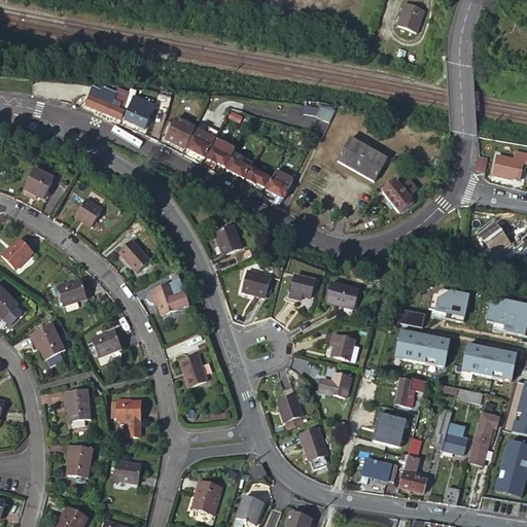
[(424,11),(405,4),(396,26),(417,33),(424,11)]
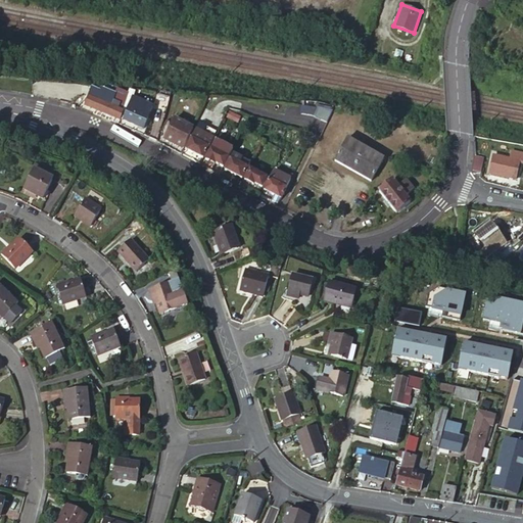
[(104,91),(96,111),(120,122),(124,111),(110,106),(115,95),(104,91)]
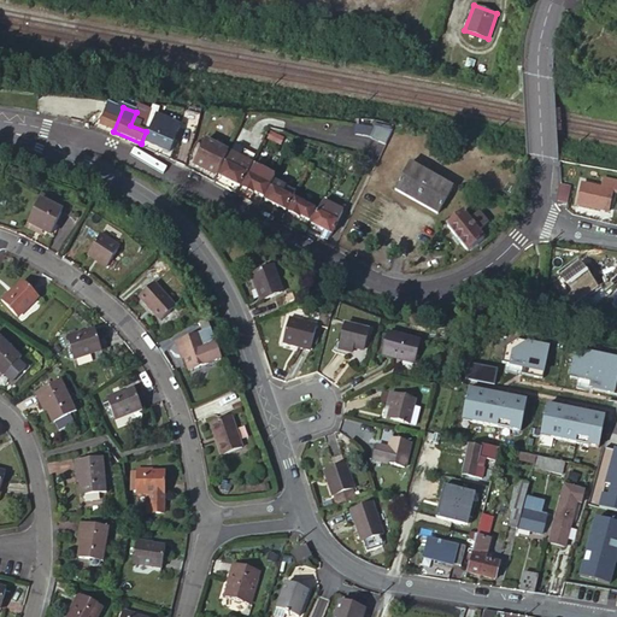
[(160,111),(154,109),(146,131),(151,134),(158,118),(160,111)]
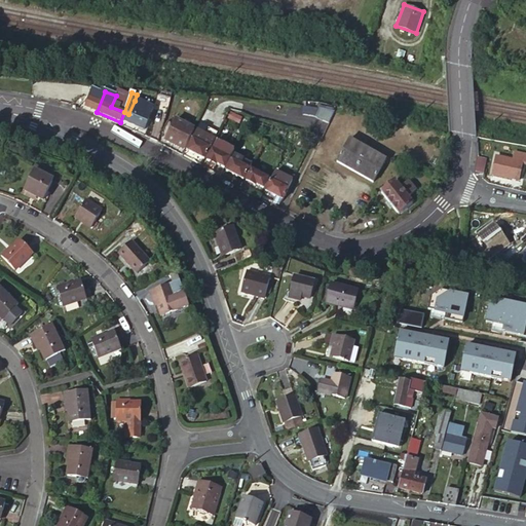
[(135,101),(128,114),(124,121),(144,130),(153,109),(135,101)]
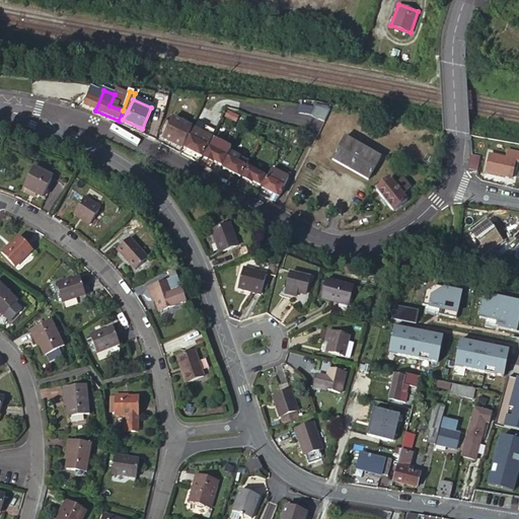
[(325,115),(318,112),(315,119),(322,123),(325,115)]
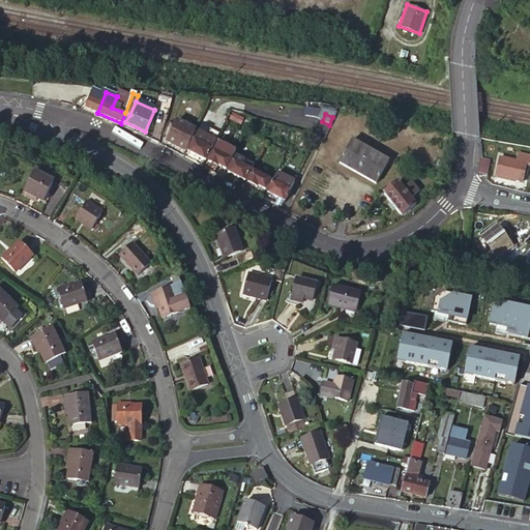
[(185,151),(197,131),(177,121),(167,142),(185,151)]
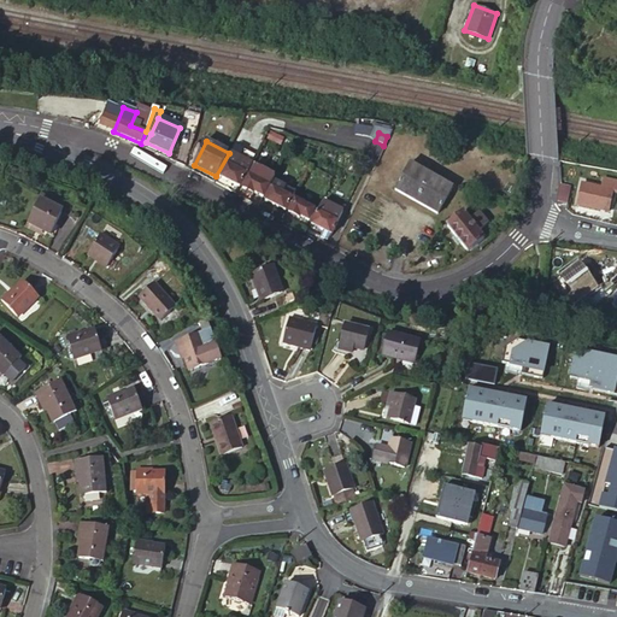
[(219,178),(240,188),(246,176),(252,165),(256,157),(236,147),(233,154),(227,165),(219,178)]
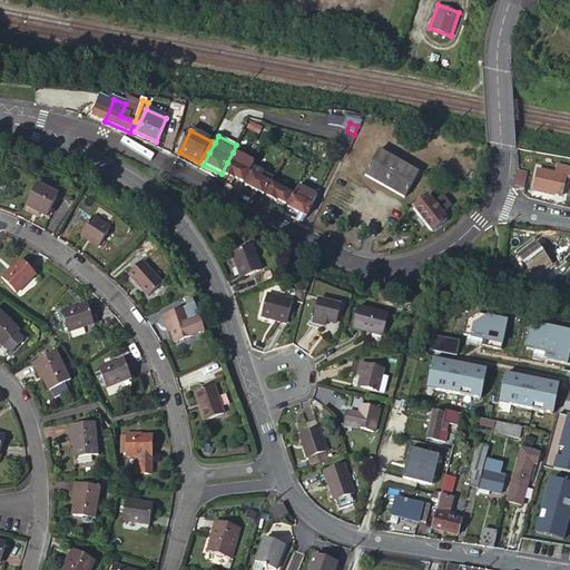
[(419,174),(379,151),(365,177),(405,198),(419,174)]
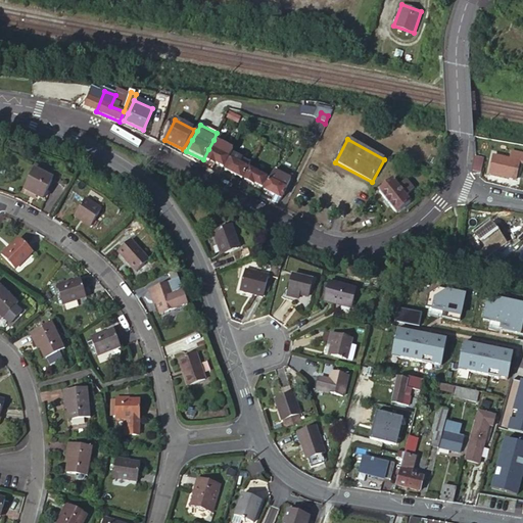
[(223,169),(233,150),(216,141),(205,160),(215,165),(216,164),(223,169)]
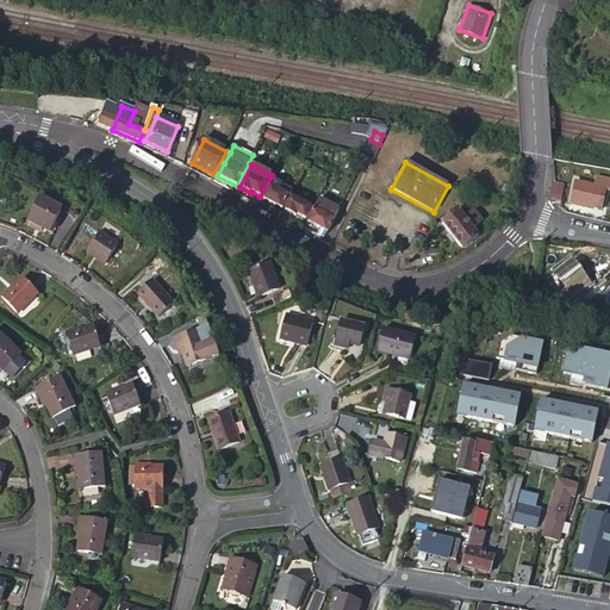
[(609,190),(609,180),(598,178),(596,187),(576,182),(571,203),(602,210),(607,190),(609,190)]
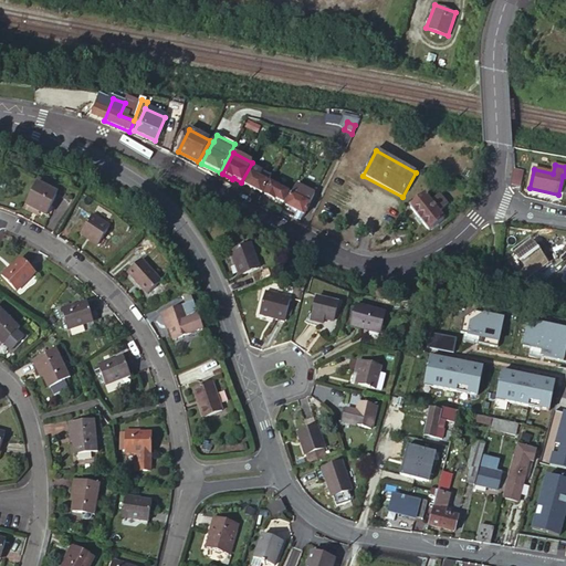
[(262,195),(271,178),(252,168),(249,175),(244,185),(262,195)]
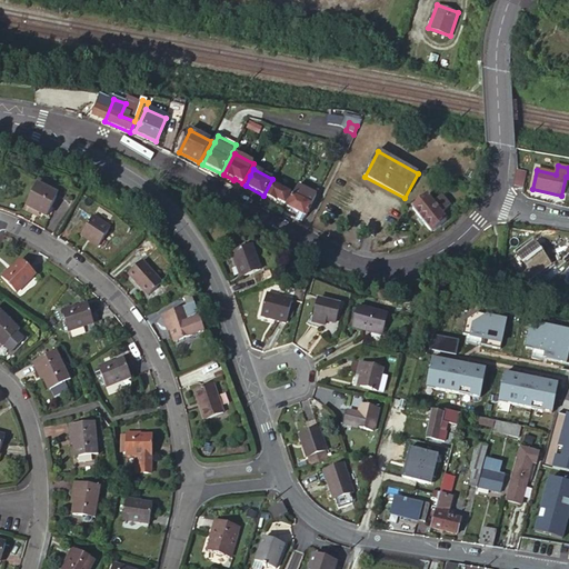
[(526,173),(518,171),(515,185),(522,187),(526,173)]
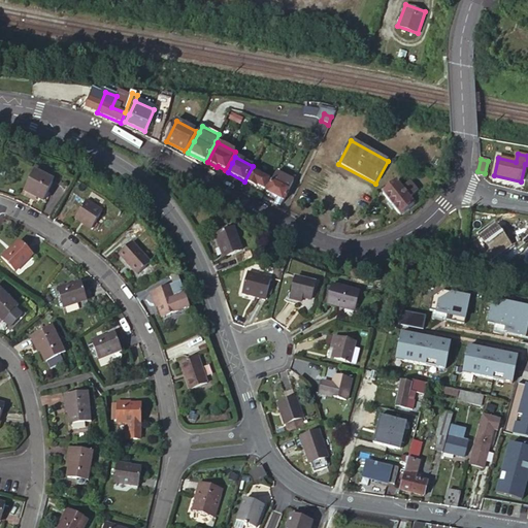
[(27,189),(34,193),(38,195),(36,198),(44,202),(57,179),(38,169),(27,189)]
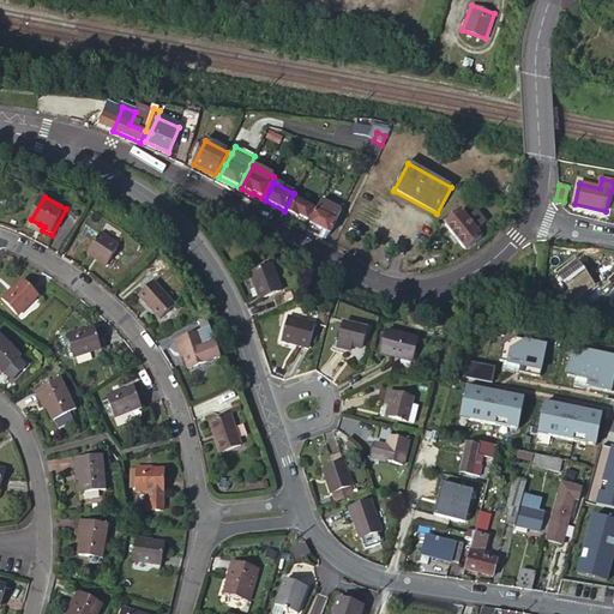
[(308,222),(314,210),(294,200),(287,212),(298,218),(299,217),(308,222)]
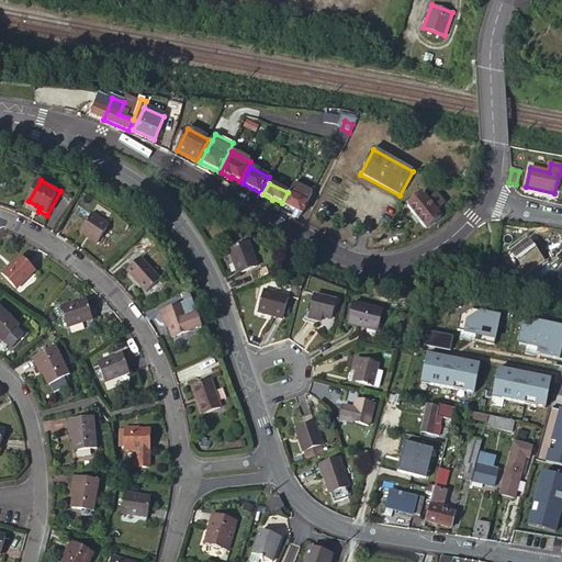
[(313,193),(294,183),(283,205),(302,215),(313,193)]
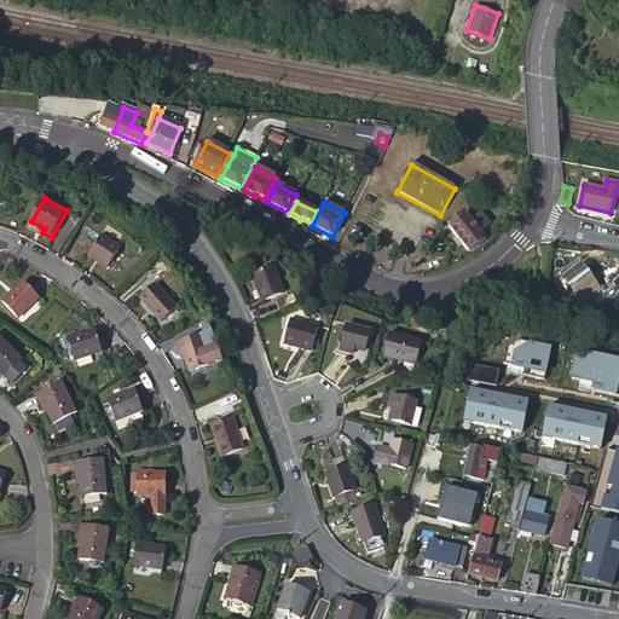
[(478,248),(486,241),(480,233),(490,225),(481,214),(472,223),(466,215),(449,229),(469,254),(478,248)]
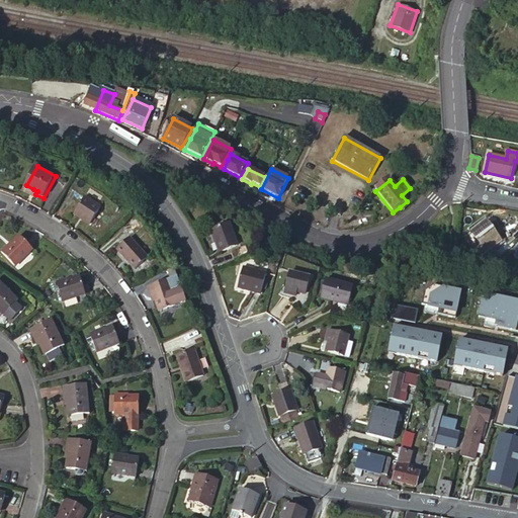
[(100,209),(85,197),(73,214),(89,226),(100,209)]
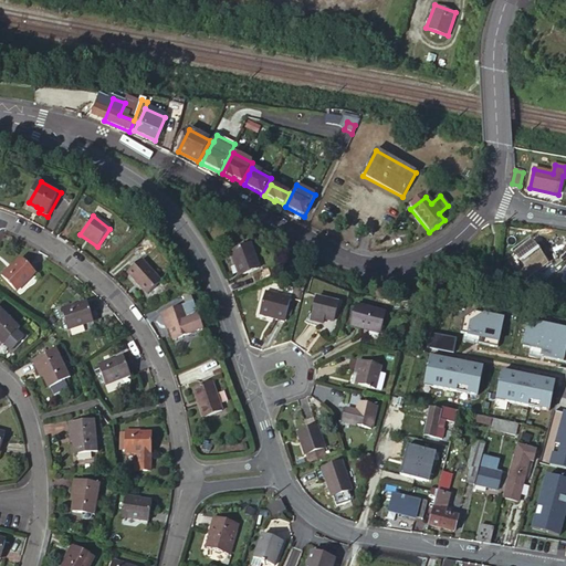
[(547,263),(532,241),(515,253),(526,269),(521,273),(532,287),(545,279),(538,270),(547,263)]
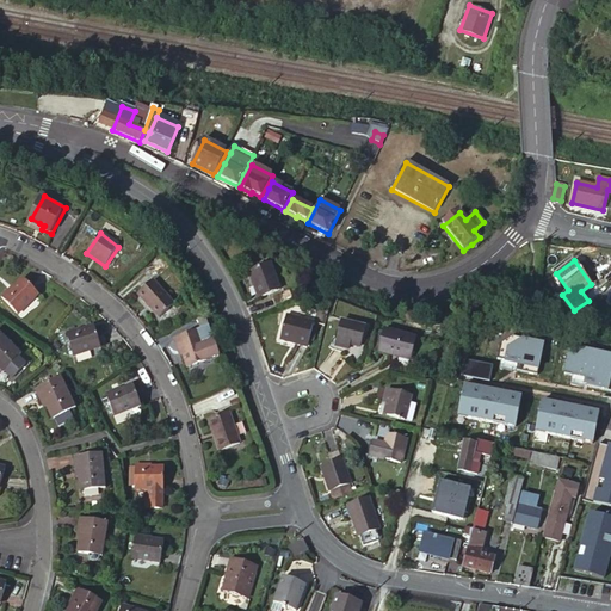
[(271,264),(248,273),(259,300),(281,291),(271,264)]
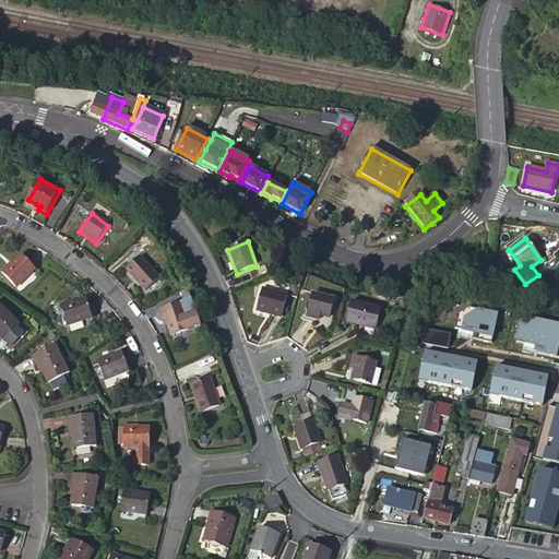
[(23,256),(14,264),(11,268),(9,265),(1,273),(15,288),(35,270),(23,256)]
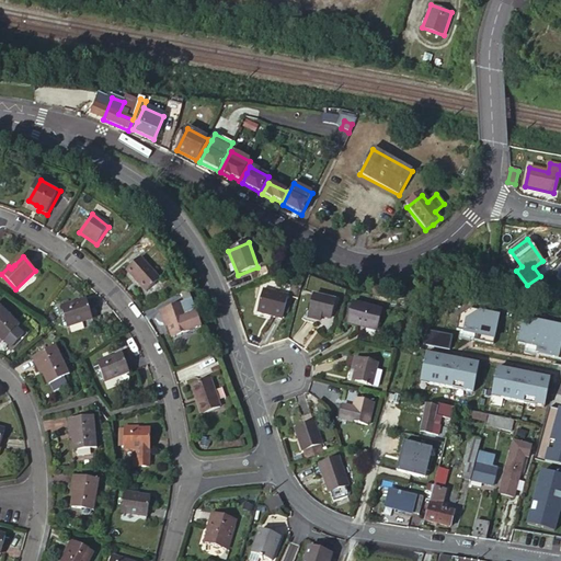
[(160,279),(139,258),(126,271),(147,292),(160,279)]
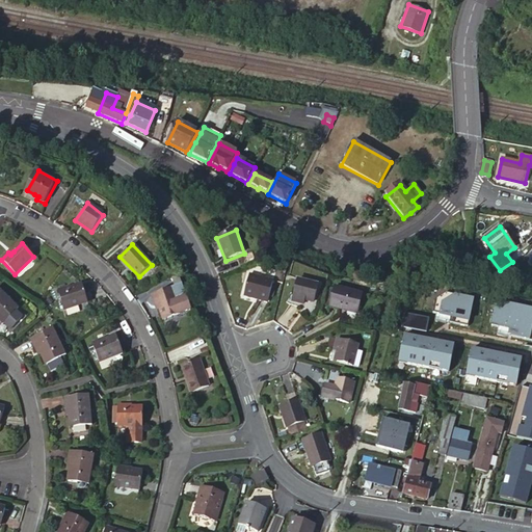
[(273,282),(248,275),(243,297),(268,303),(273,282)]
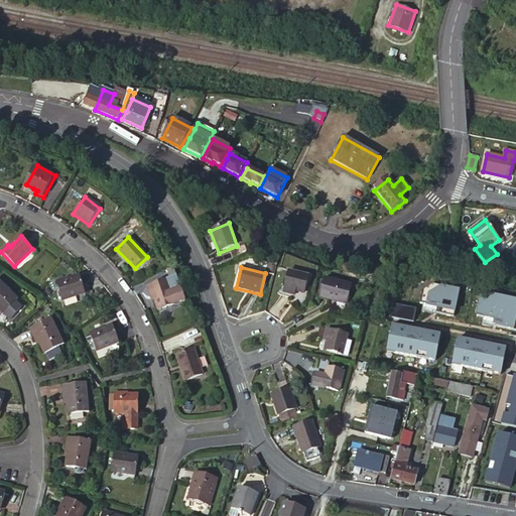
[(309,277),(287,272),(282,292),(295,295),(296,292),(305,294),(309,277)]
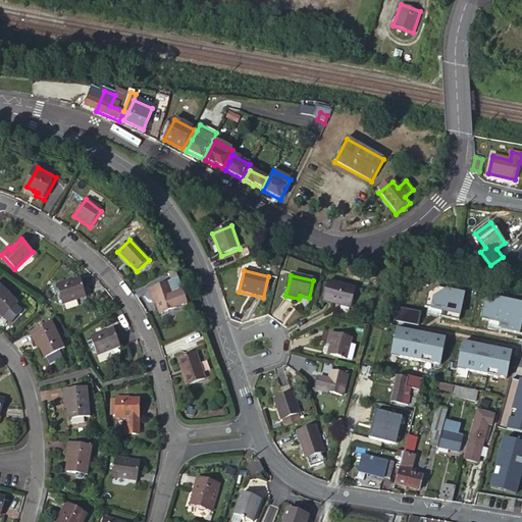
[(82,280),(71,284),(66,286),(65,283),(56,286),(62,304),(87,297),(82,280)]
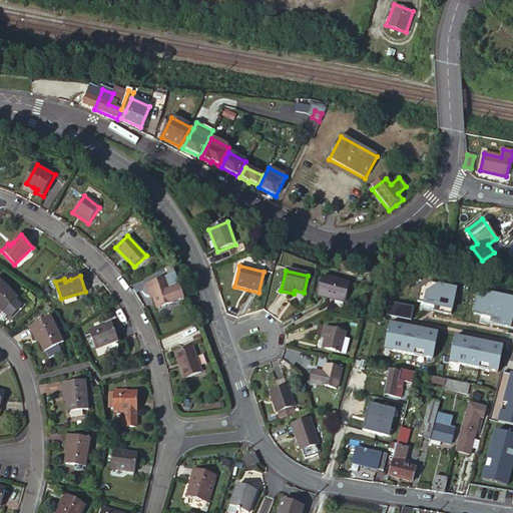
[(350,285),(323,278),(318,297),(345,304),(350,285)]
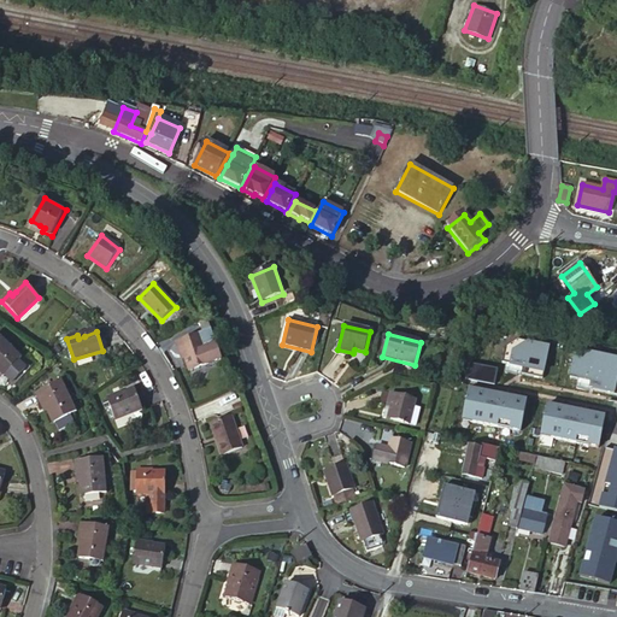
[(177,342),(181,352),(184,351),(187,358),(191,370),(210,364),(223,359),(218,345),(205,350),(200,335),(177,342)]
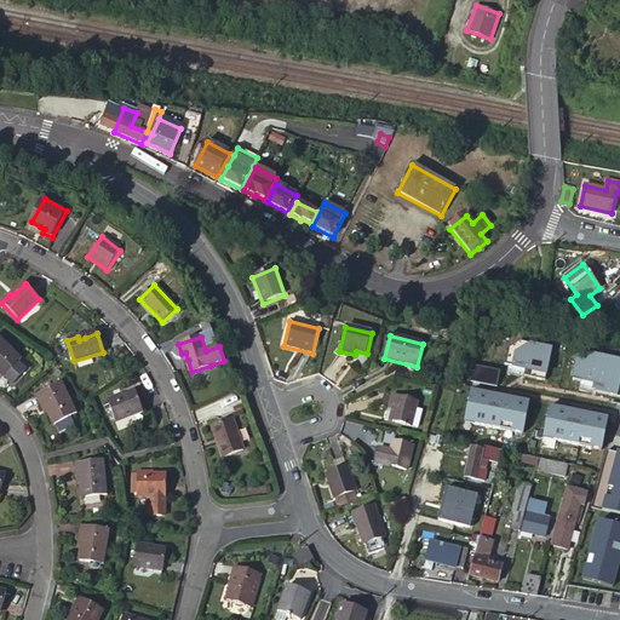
[(22,361),(0,339),(0,374),(4,379),(22,361)]
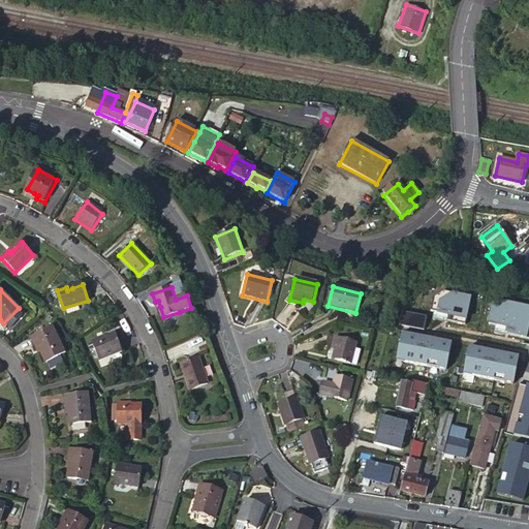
[(471,294),(437,289),(432,319),(466,325),(471,294)]
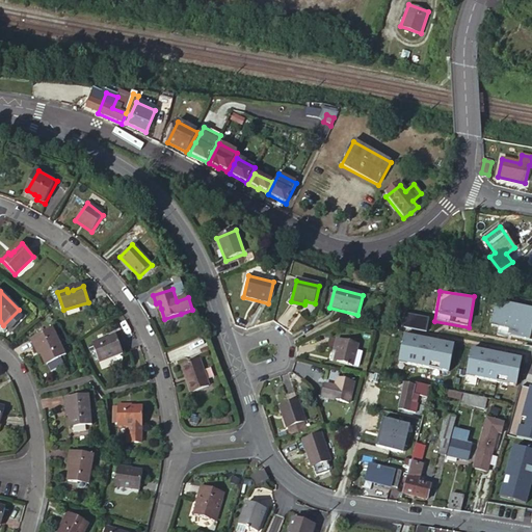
[(531,307),(496,300),(491,325),(499,326),(497,336),(531,342),(531,307)]
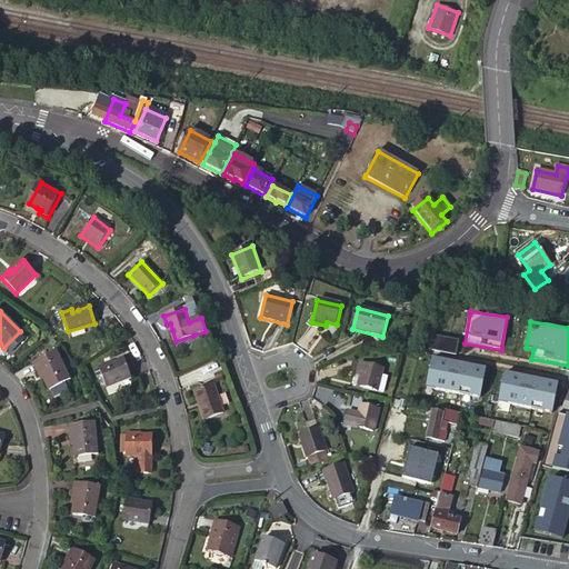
[(459,339),(431,333),(429,349),(456,355),(459,339)]
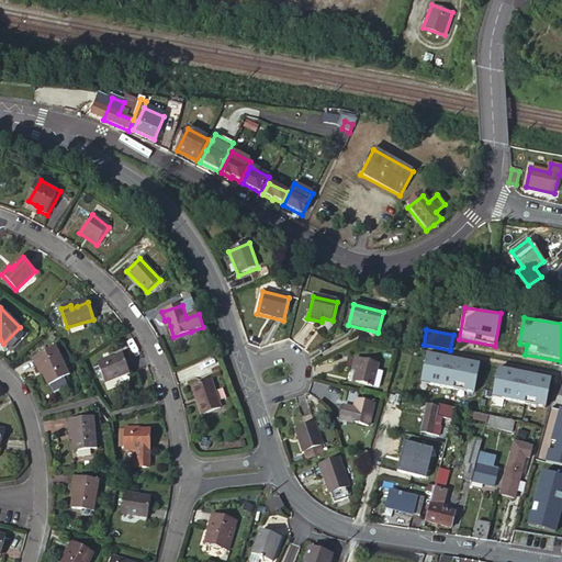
[(68,377),(55,348),(32,359),(38,372),(42,371),(49,385),(68,377)]
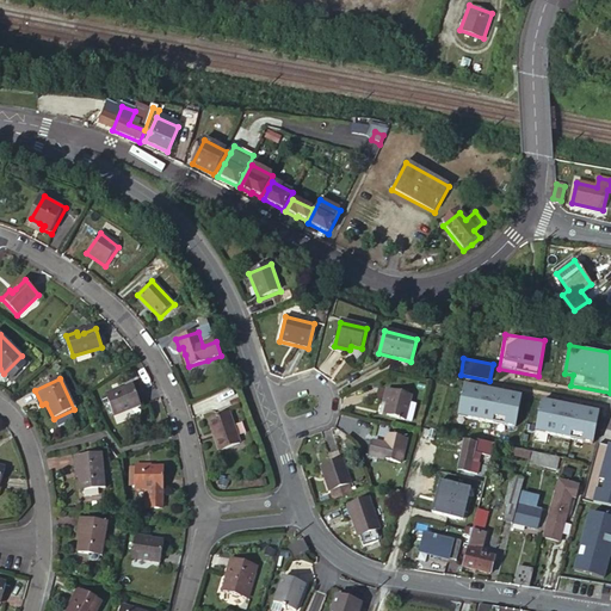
[(523,393),(463,382),(457,418),(517,429),(523,393)]
